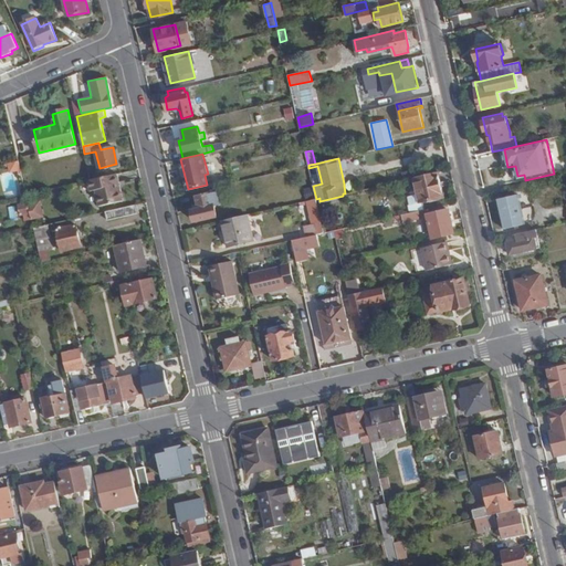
[(20,168),(19,160),(9,163),(10,170),(20,168)]
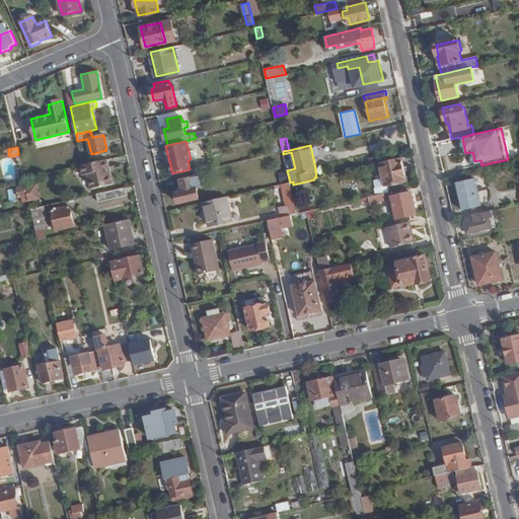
[(401,158),(380,162),(383,177),(384,184),(387,184),(406,179),(401,158)]
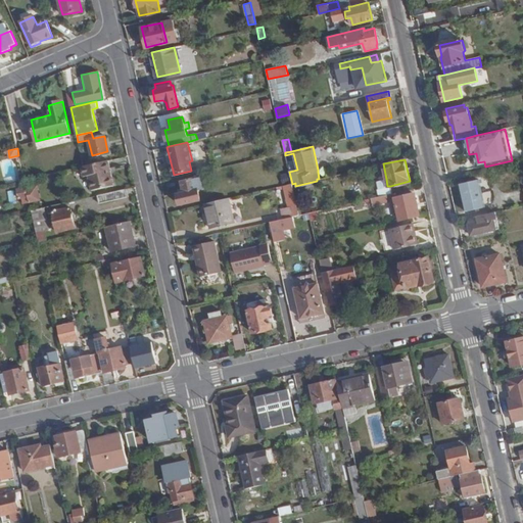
[(108,160),(84,165),(81,167),(83,176),(88,175),(92,190),(114,185),(108,160)]
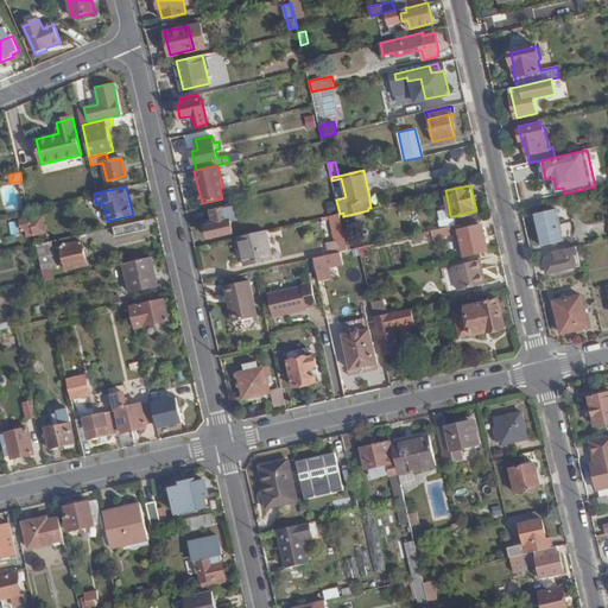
[(232,228),(229,220),(227,220),(225,208),(211,210),(214,223),(206,226),(208,236),(232,232),(232,228)]
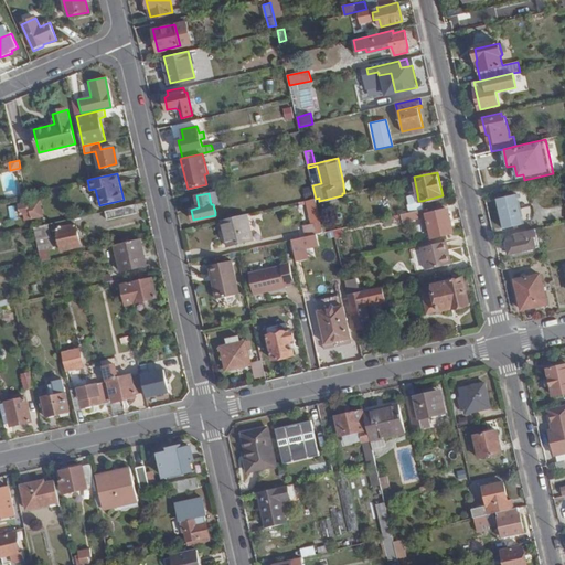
[(411,212),(424,210),(422,201),(418,201),(417,193),(407,196),(411,212)]
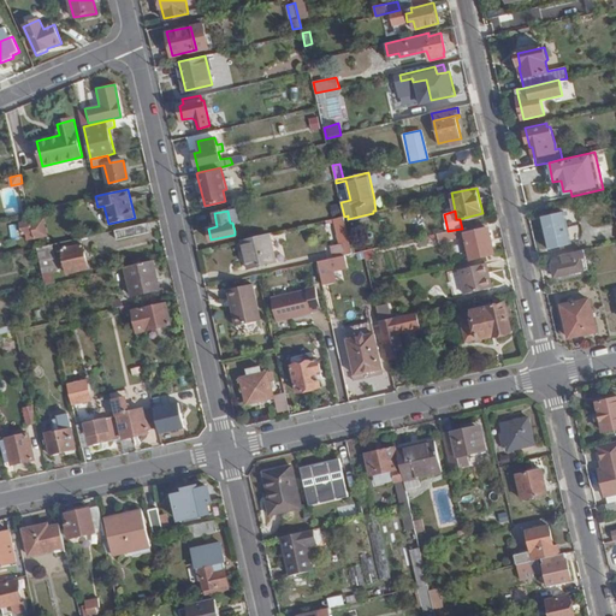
[(30,215),(29,212),(22,213),(24,223),(21,223),(23,234),(25,232),(28,240),(35,238),(30,219),(30,215)]
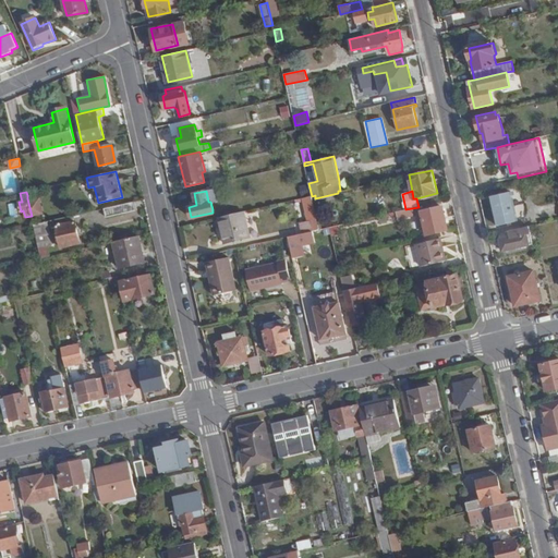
[(520,192),(511,194),(514,205),(523,203),(520,192)]
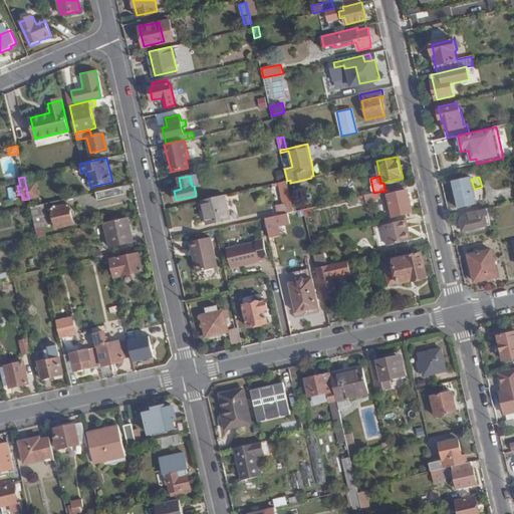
[(474,189),(471,179),(453,183),(459,208),(477,204),(474,189)]
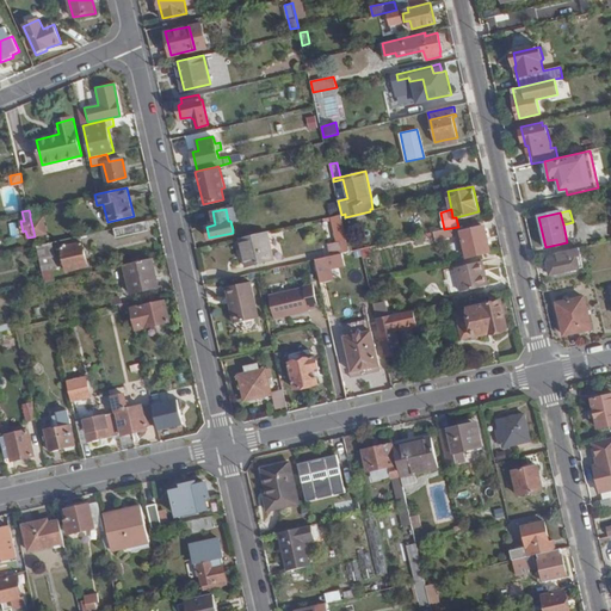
[(331,246),(332,255),(350,251),(341,215),(332,216),(339,244),(331,246)]
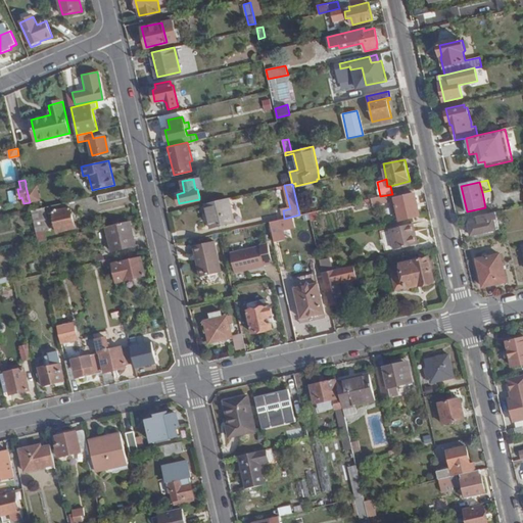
[(26,186),(30,202),(40,199),(37,186),(29,188),(28,185),(26,186)]
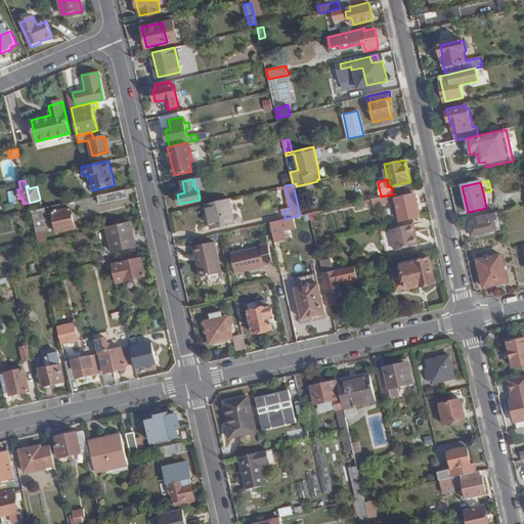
[(128,197),(126,188),(98,194),(100,203),(128,197)]
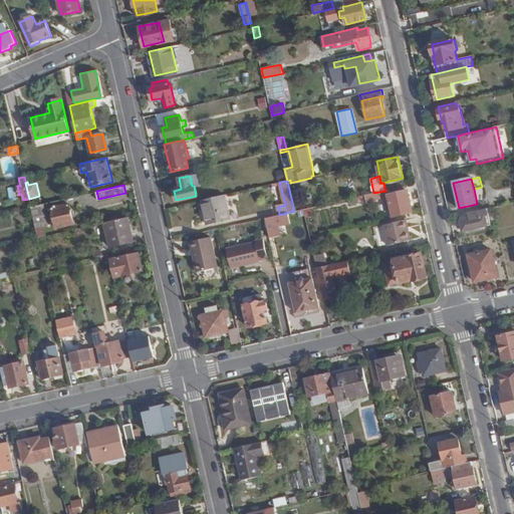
[(201,185),(194,186),(196,193),(202,192),(201,185)]
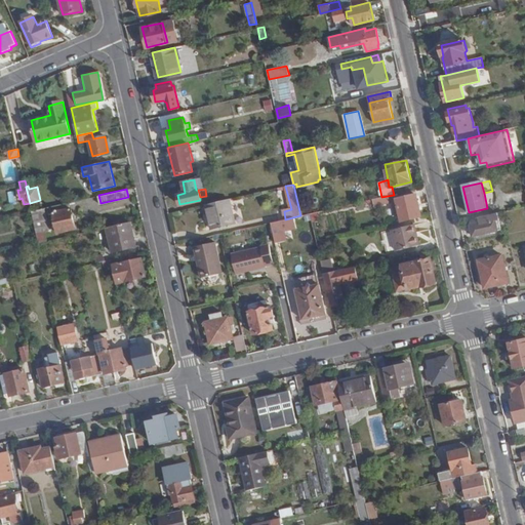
[(14,191),(7,192),(9,204),(16,203),(14,191)]
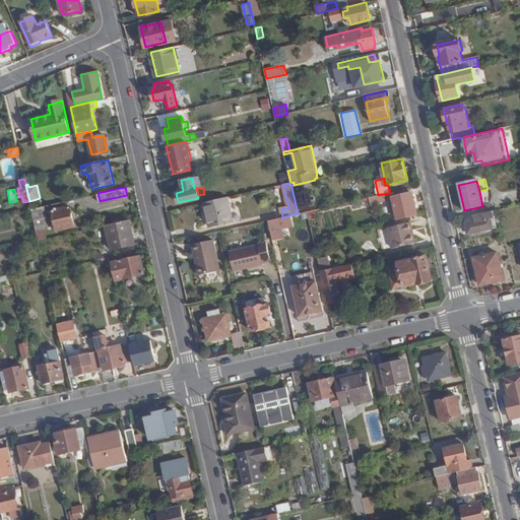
[(397,218),(416,214),(411,192),(391,197),(390,193),(378,195),(369,197),(371,204),(389,200),(391,205),(390,205),(391,212),(395,211),(397,218)]
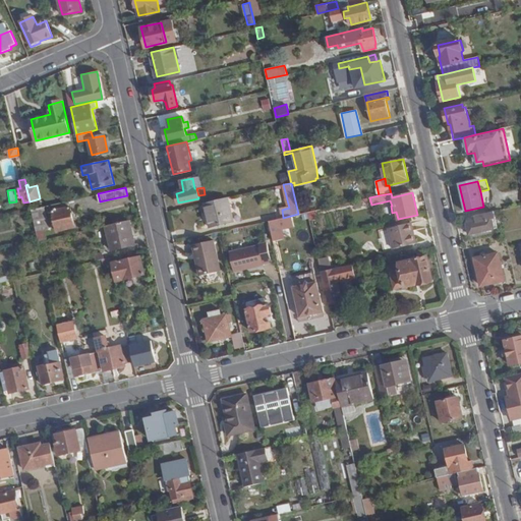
[(228,197),(204,203),(210,227),(234,222),(228,197)]
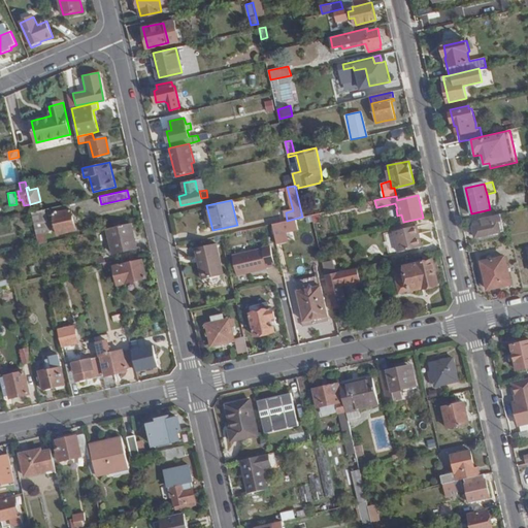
[(26,213),(32,212),(30,204),(24,205),(26,213)]
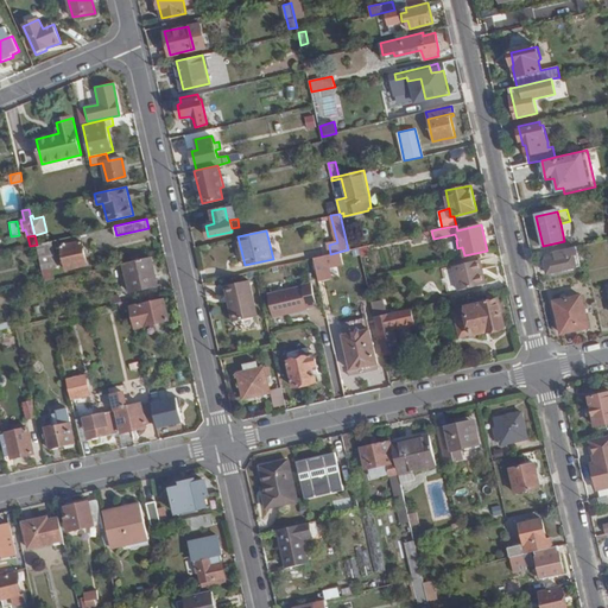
[(45,280),(52,279),(49,265),(54,265),(51,255),(54,254),(51,241),(37,245),(45,280)]
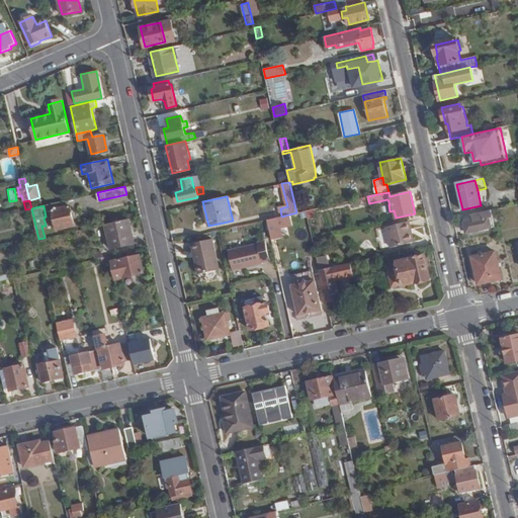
[(69,205),(52,209),(54,214),(57,229),(74,225),(69,205)]
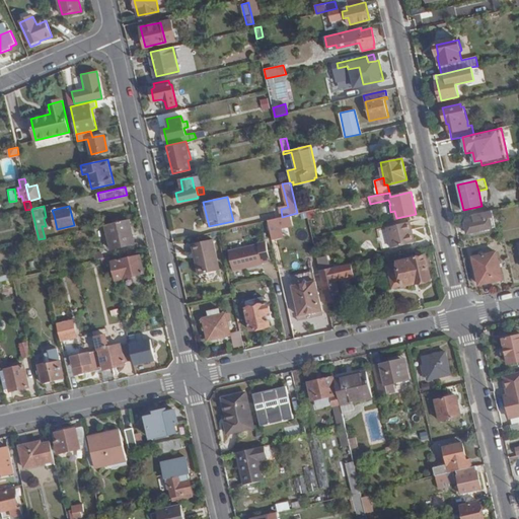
[(312,210),(305,211),(307,220),(314,218),(312,210)]
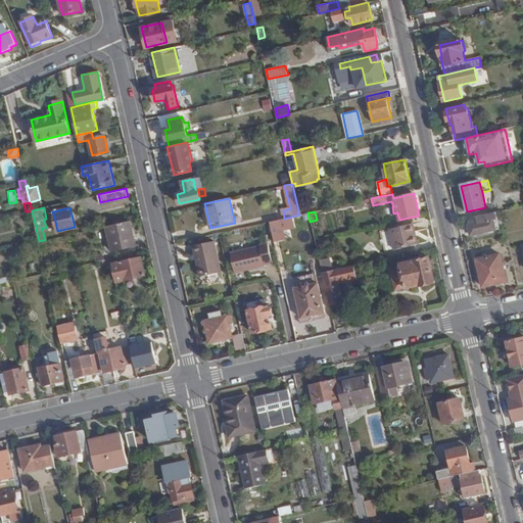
[(292,218),(268,223),(272,243),(286,240),(284,231),(294,229),(292,218)]
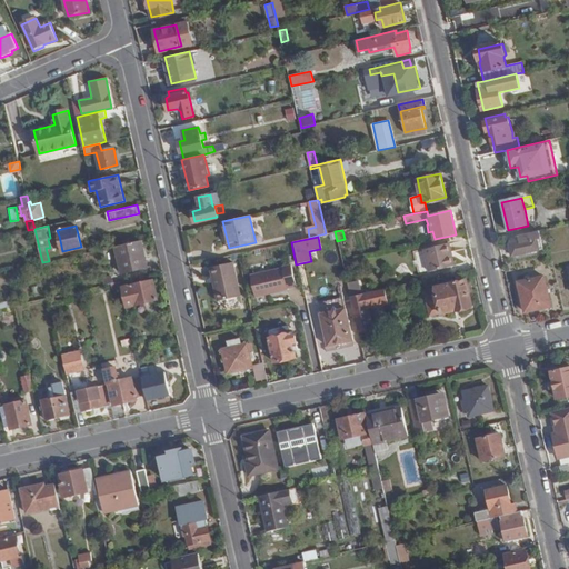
[(538,250),(536,239),(511,246),(513,257),(538,250)]
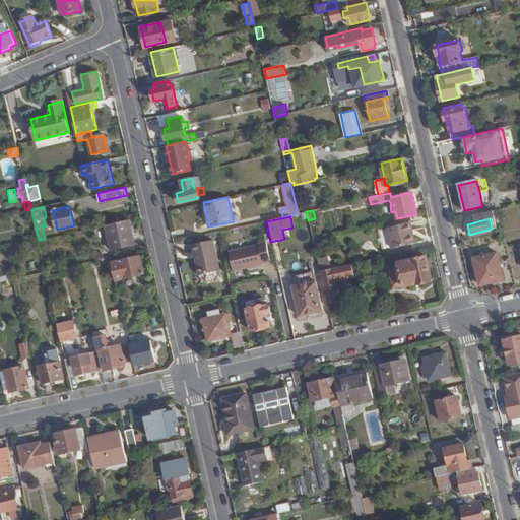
[(135,244),(129,219),(95,228),(99,240),(110,237),(112,249),(135,244)]
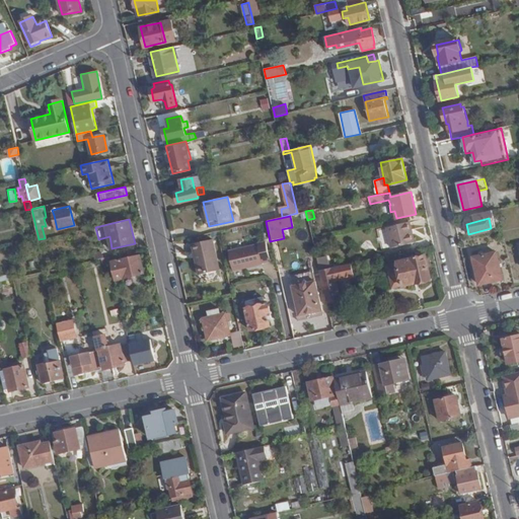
[(412,243),(406,222),(385,227),(390,248),(412,243)]
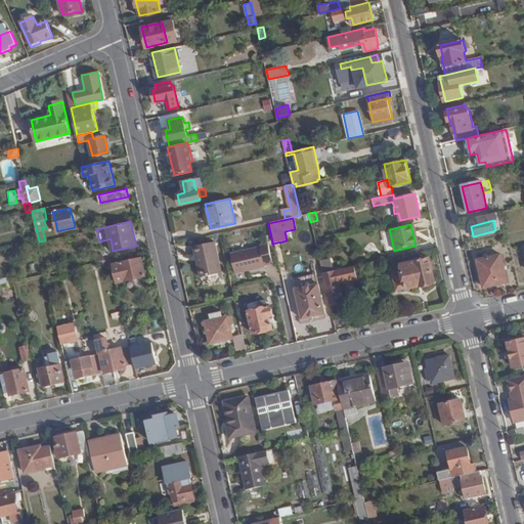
[(221,272),(214,242),(193,246),(202,277),(221,272)]
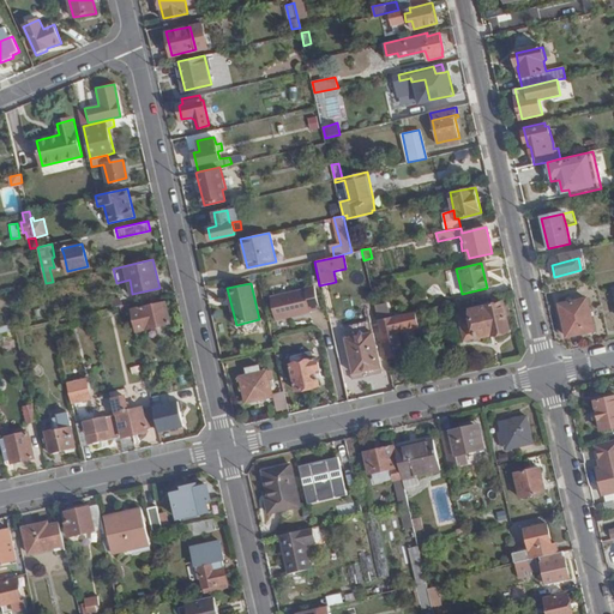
[(320,308),(314,286),(305,288),(305,289),(270,296),(276,320),(311,312),(311,311),(320,308)]
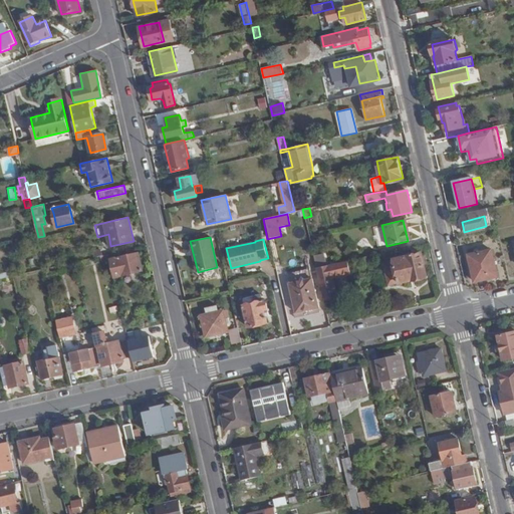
[(497,276),(491,250),(469,255),(476,282),(497,276)]
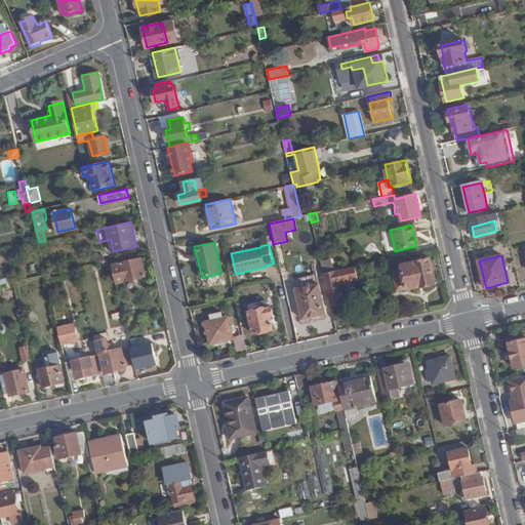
[(113,264),(118,282),(147,276),(142,257),(113,264)]
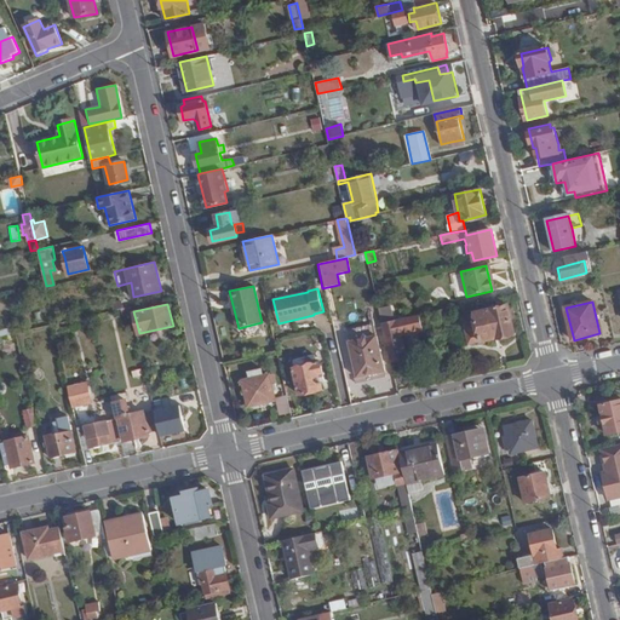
[(379,308),(383,322),(394,320),(390,304),(379,306),(379,308)]
